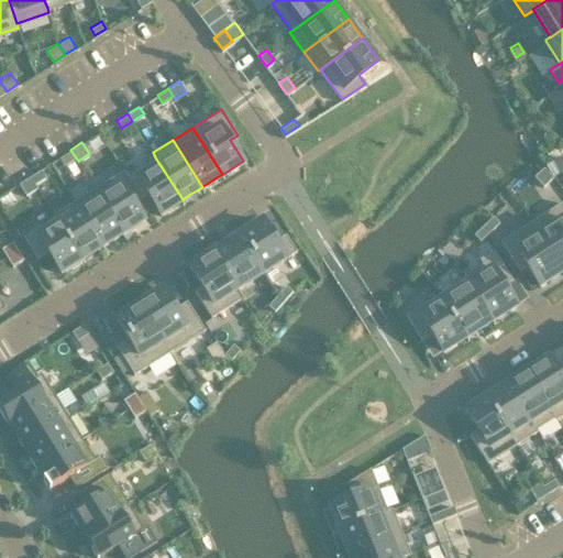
[(75,156),(70,150),(59,156),(64,164),(75,156)]
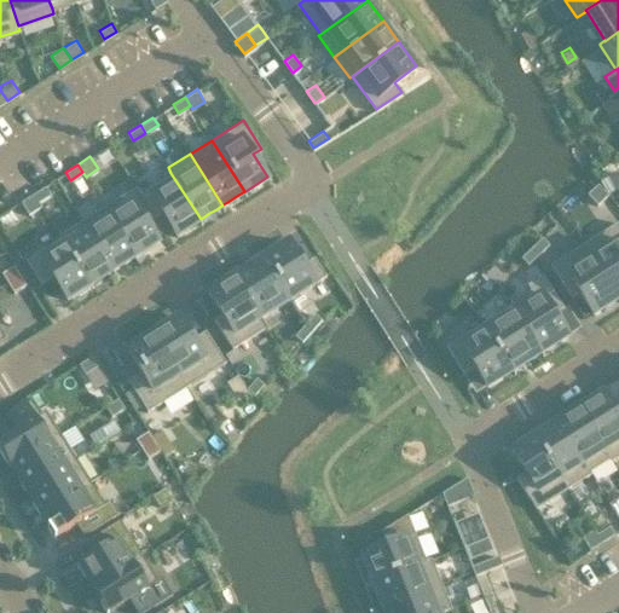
[(618,172),(617,169),(608,174),(615,186),(618,184),(618,172)]
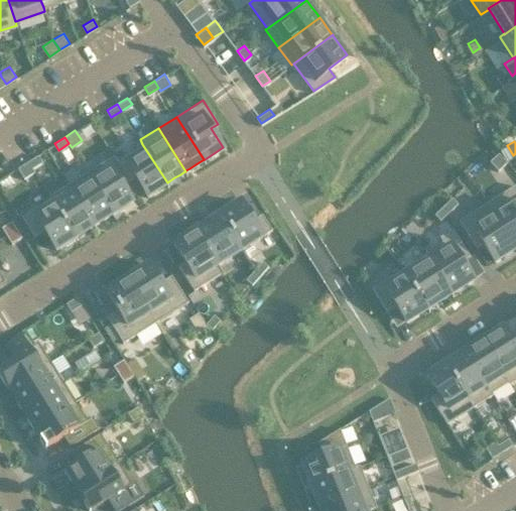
[(167,182),(142,144),(116,160),(127,176),(129,180),(136,175),(148,195),(153,192),(159,187),(166,183),(167,182)]
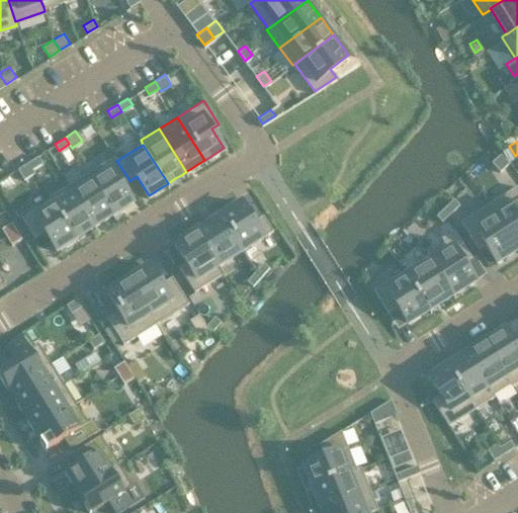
[(509,161),(500,153),(492,161),(500,170),(509,161)]
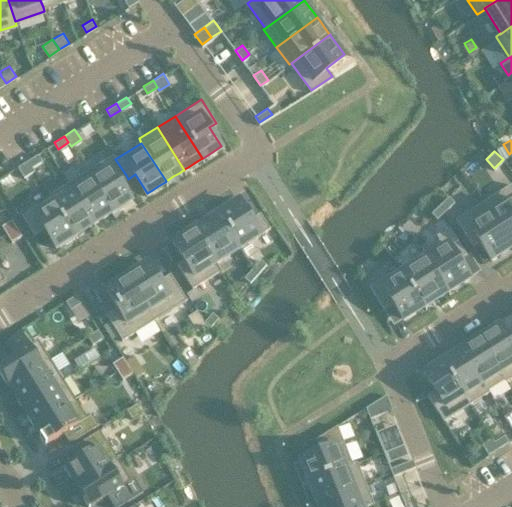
[(42,159),(38,152),(28,158),(32,165),(42,159)]
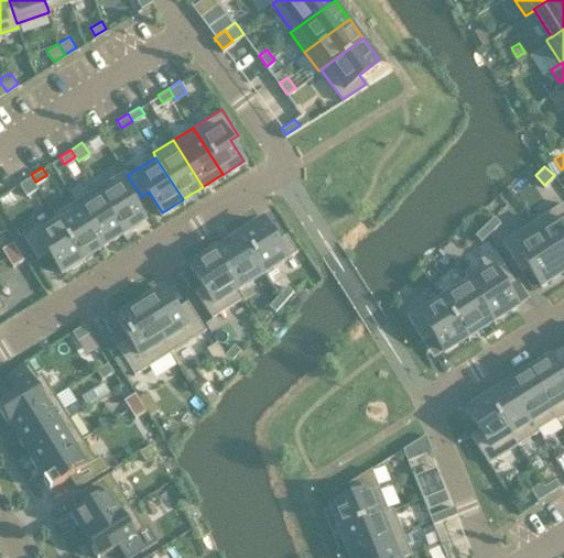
[(131,197),(139,193),(127,175),(123,168),(95,187),(123,231),(125,233),(137,226),(134,223),(138,221),(139,222),(144,218),(131,197)]
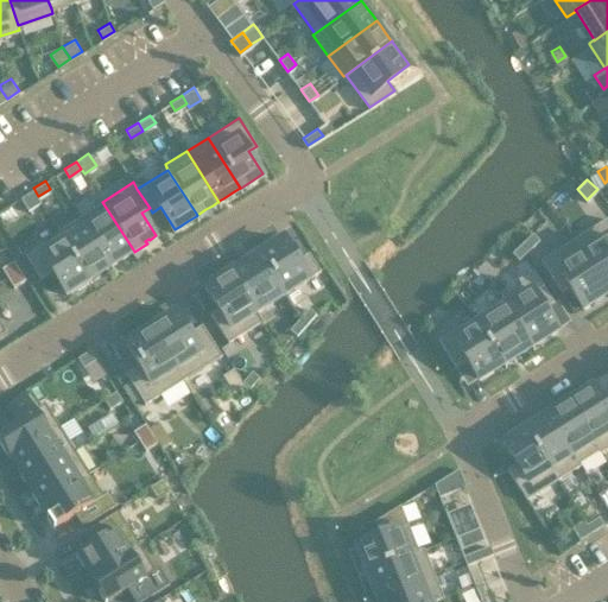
[(40,201),(38,196),(33,188),(20,196),(29,208),(40,201)]
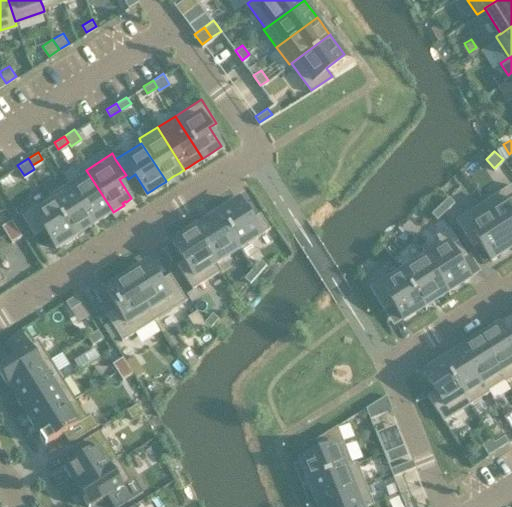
[(112,210),(86,170),(68,181),(93,222),(94,221),(98,219),(103,216),(111,211),(112,210)]
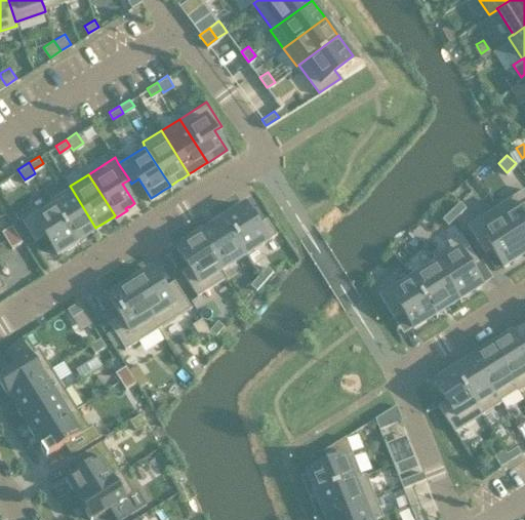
[(95,228),(70,186),(50,198),(52,200),(77,239),(78,239),(85,234),(91,231),(95,228)]
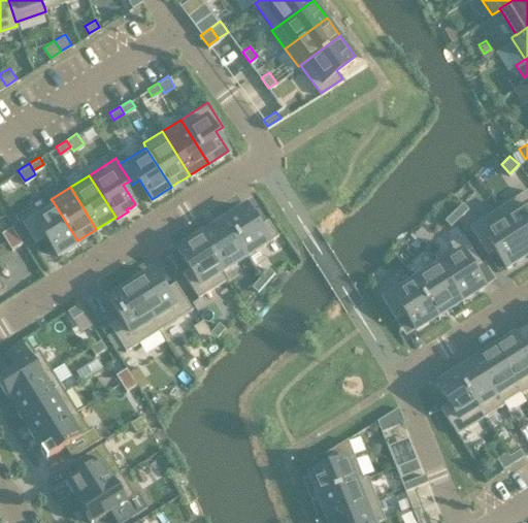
[(527,188),(498,205),(527,253),(527,252),(527,188)]
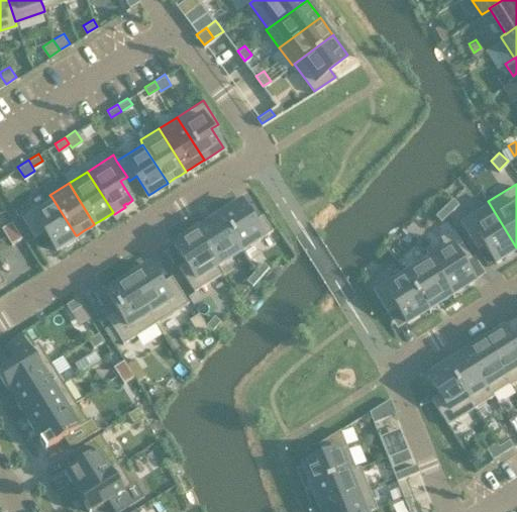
[(76,235),(52,197),(21,215),(34,235),(44,228),(57,247),(62,244),(61,243),(65,241),(66,244),(76,237),(75,236),(76,235)]
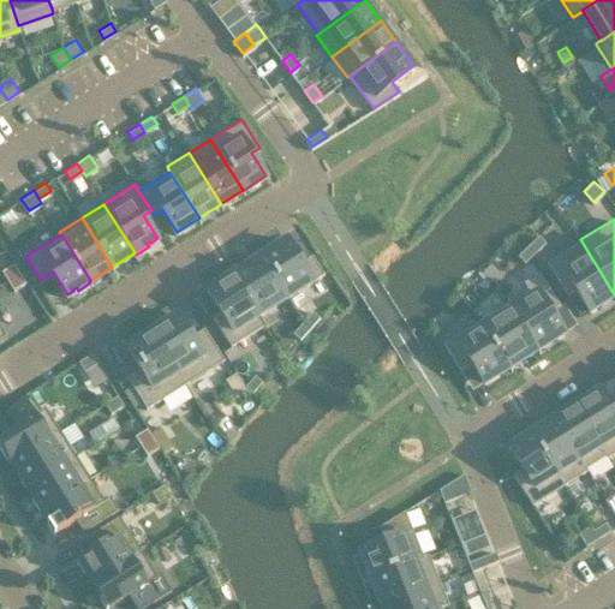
[(535,251),(545,240),(538,234),(529,244),(535,251)]
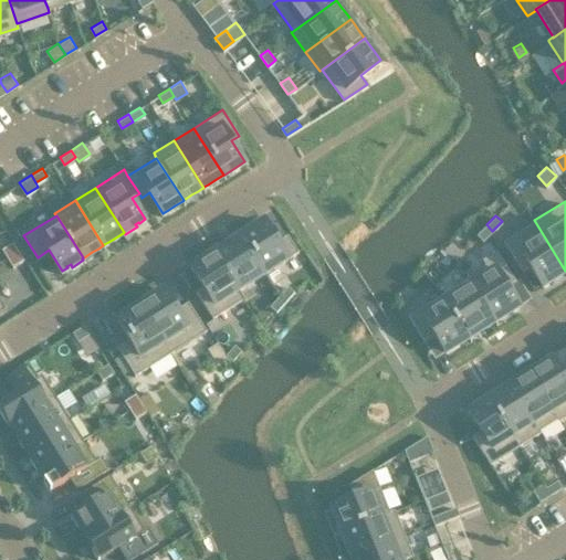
[(299,250),(287,233),(276,240),(263,218),(240,232),(264,272),(299,250)]
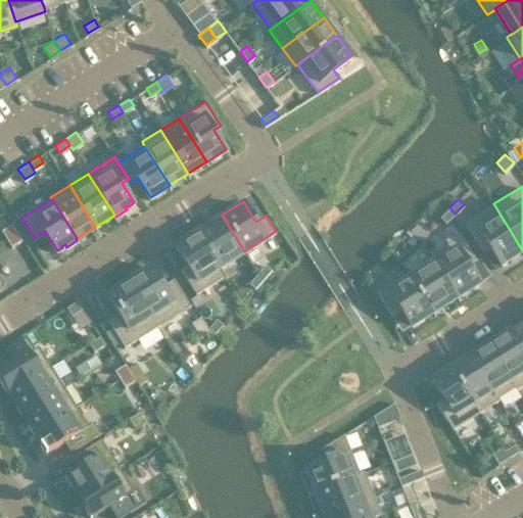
[(522,250),(493,203),(465,222),(482,248),(489,244),(502,264),(507,260),(513,256),(522,250)]
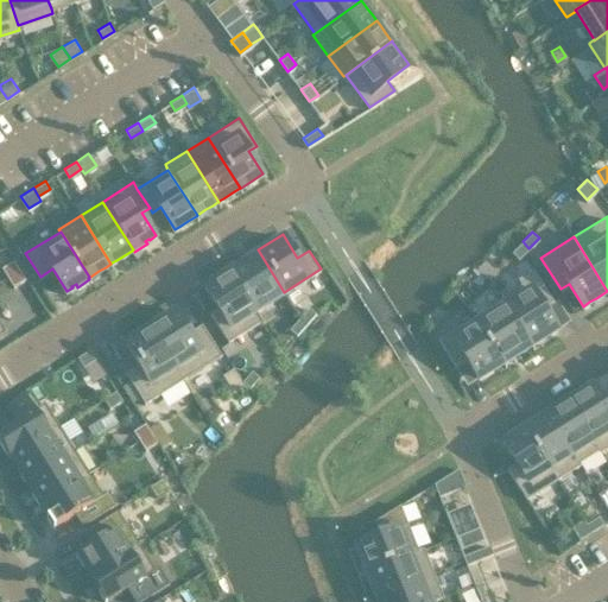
[(519,258),(529,248),(523,241),(512,251),(519,258)]
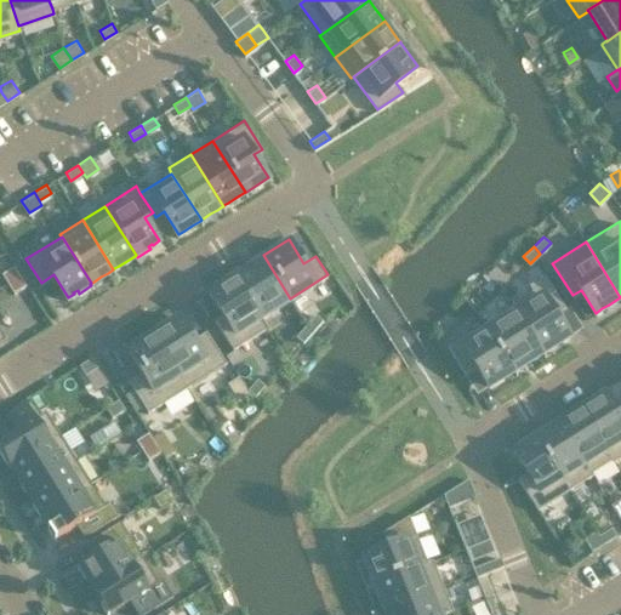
[(290,299),(263,255),(262,256),(258,257),(246,266),(234,273),(261,317),(290,299)]
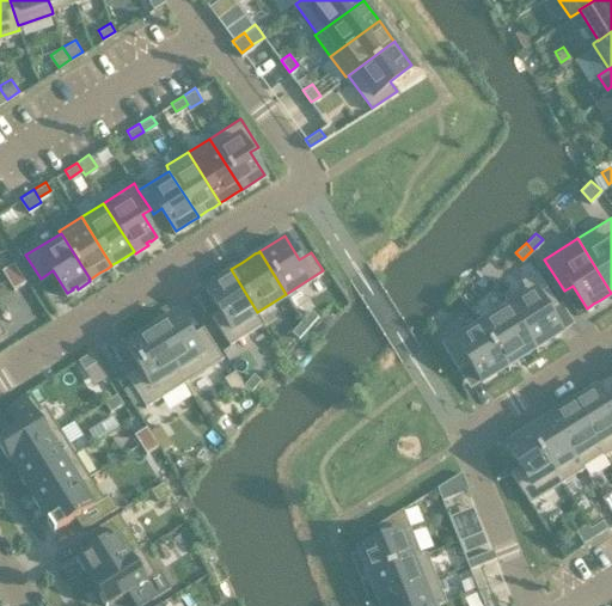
[(19,269),(13,259),(1,268),(7,277),(19,269)]
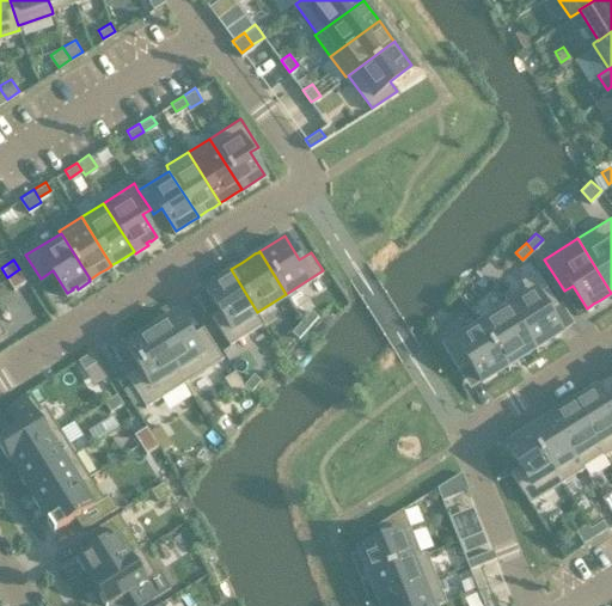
[(26,279),(19,269),(7,277),(13,287),(26,279)]
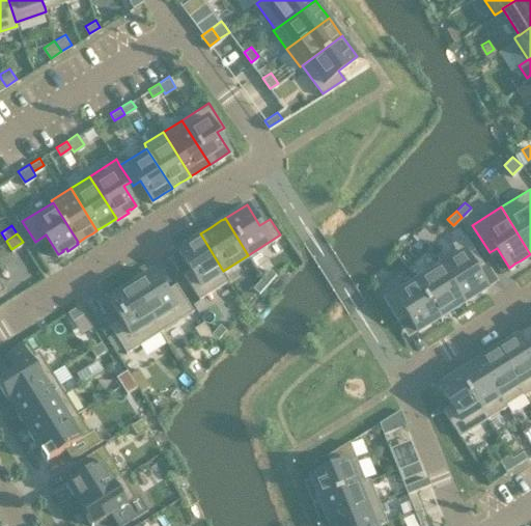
[(223,271),(200,233),(199,234),(178,248),(191,268),(184,272),(199,297),(228,279),(223,271)]
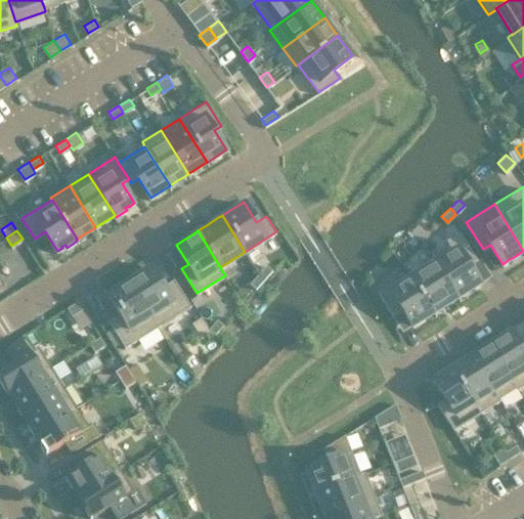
[(480,283),(468,263),(477,258),(460,230),(446,240),(449,244),(432,254),(431,254),(433,256),(459,296),(469,290),(475,287),(480,283)]
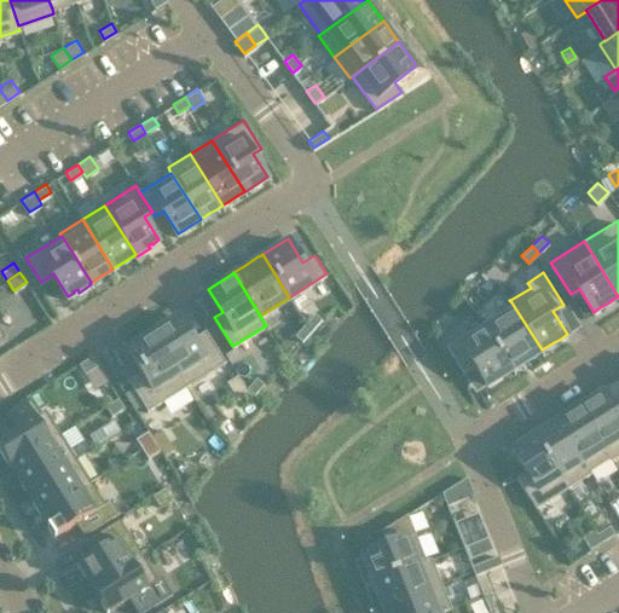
[(542,350),(512,302),(484,321),(513,368),(514,368),(518,365),(530,358),(541,351),(542,350)]
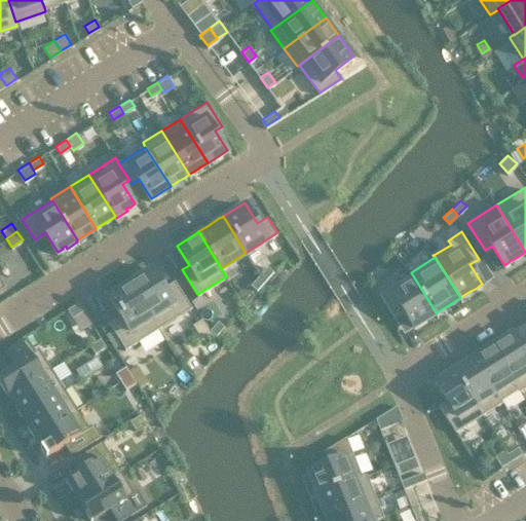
[(265,280),(273,270),(267,264),(259,273),(265,280)]
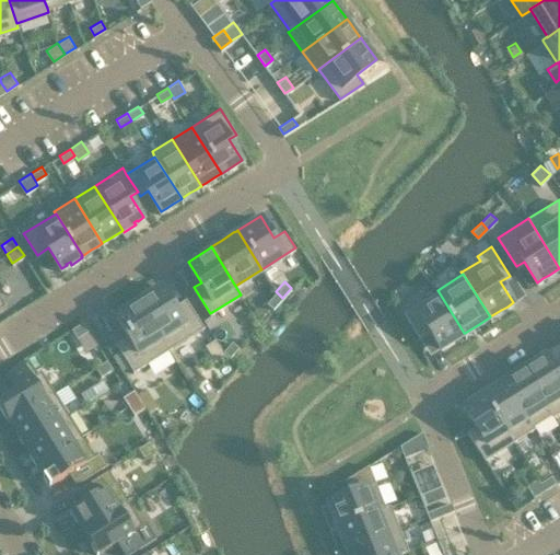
[(174,304),(161,284),(138,298),(168,348),(203,326),(186,298),(174,304)]
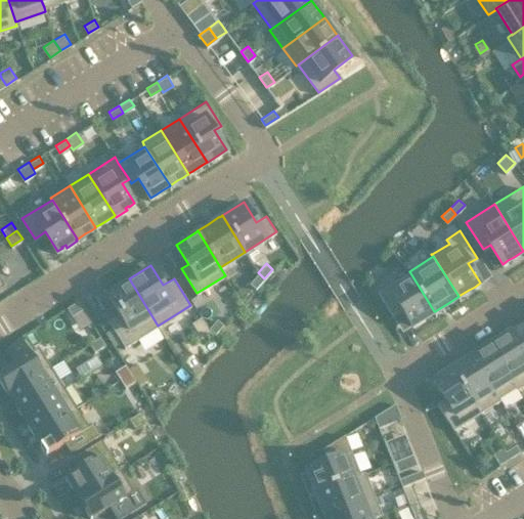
[(434,311),(409,271),(378,291),(392,314),(402,308),(412,326),(434,312),(434,311)]
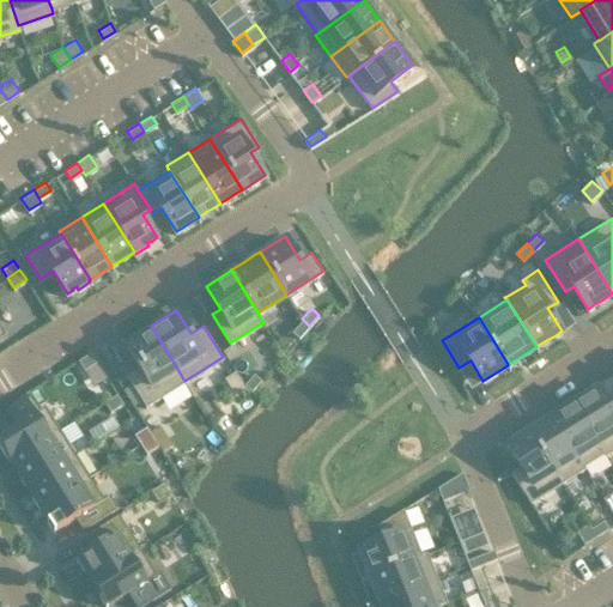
[(299,337),(309,326),(302,319),(292,329),(299,337)]
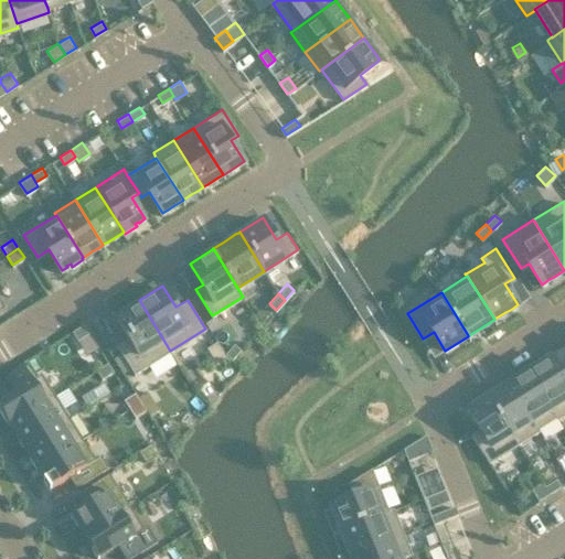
[(170,351),(139,300),(138,301),(115,314),(129,336),(116,344),(135,373),(170,351)]
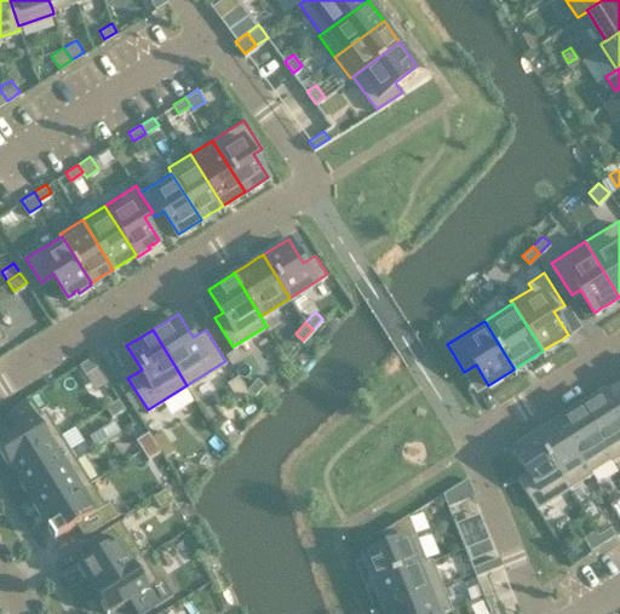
[(98,365),(91,355),(79,362),(85,372),(98,365)]
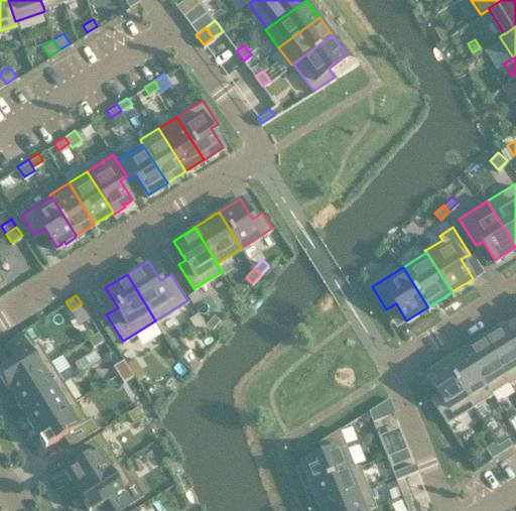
[(212,328),(220,318),(214,313),(208,321),(206,323),(212,328)]
